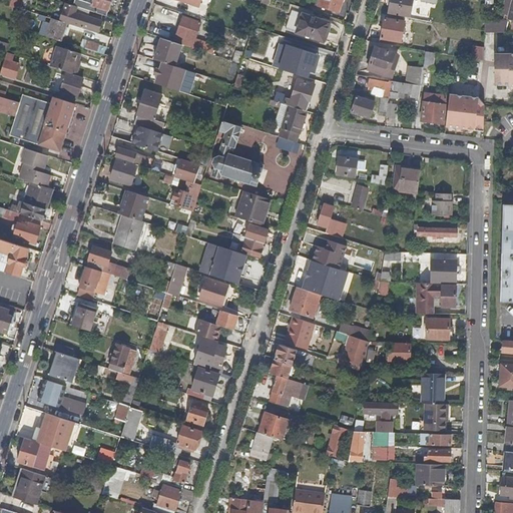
[(20,8),(22,0),(13,0),(12,6),(20,9),(20,8)]
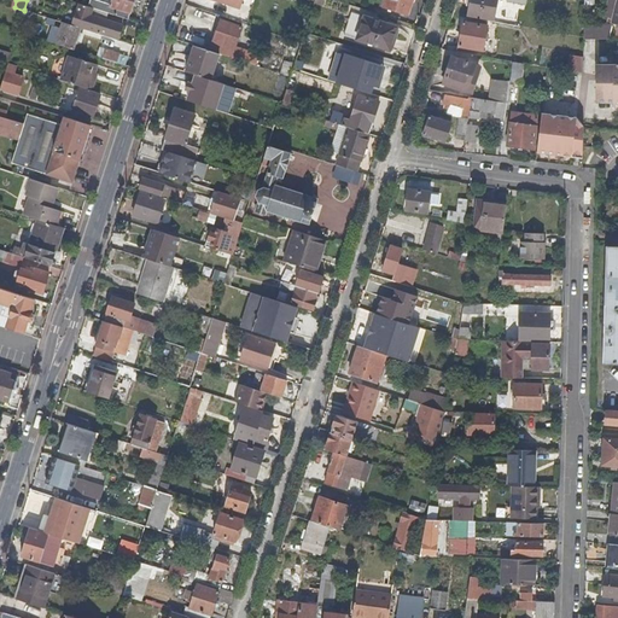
[(127,19),(133,0),(111,0),(111,5),(95,0),(93,9),(108,13),(127,19)]
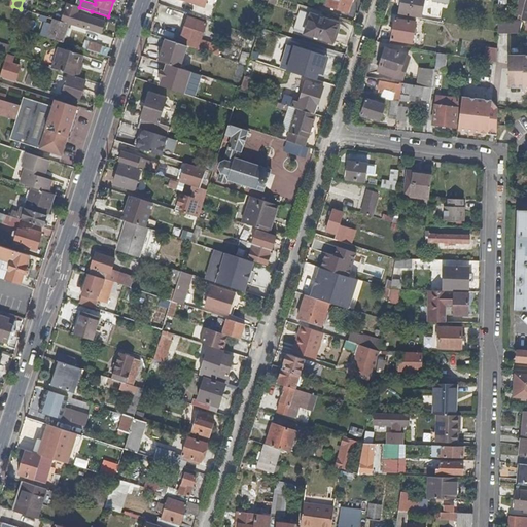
[(348,14),(352,0),(328,0),(327,7),(348,14)]
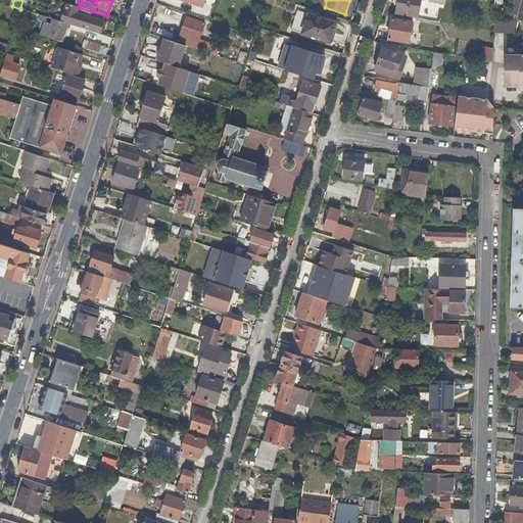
[(410,2),(409,0),(397,0),(397,5),(396,12),(408,14),(408,11),(410,2)]
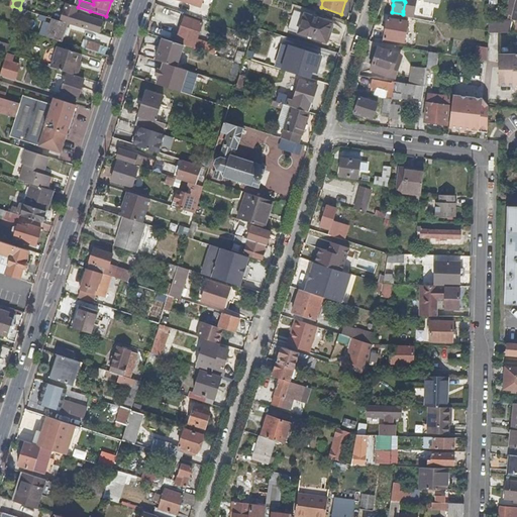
[(512,14),(515,0),(508,0),(506,12),(512,14)]
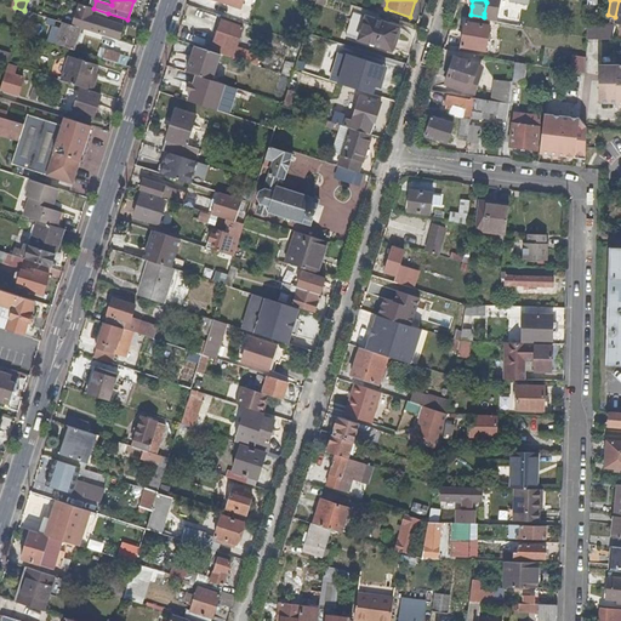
[(106,21),(108,13),(93,9),(91,16),(106,21)]
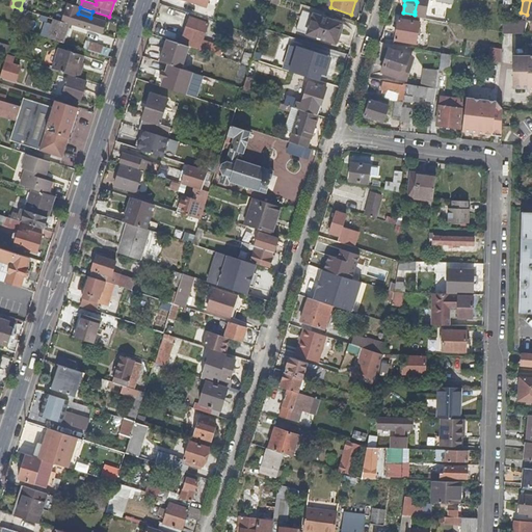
[(101,33),(105,22),(90,18),(78,14),(75,11),(71,23),(101,33)]
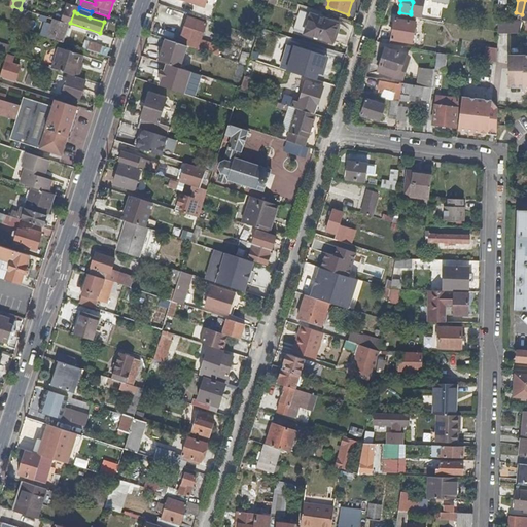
[(331,46),(339,25),(300,11),(292,33),(316,41),(331,46)]
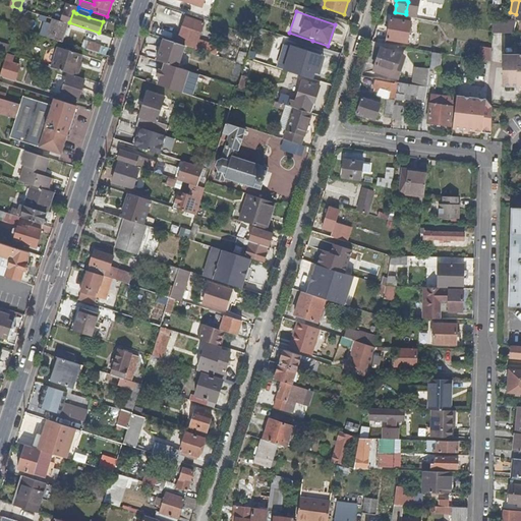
[(197,41),(204,23),(185,17),(177,44),(184,47),(215,56),(218,48),(197,41)]
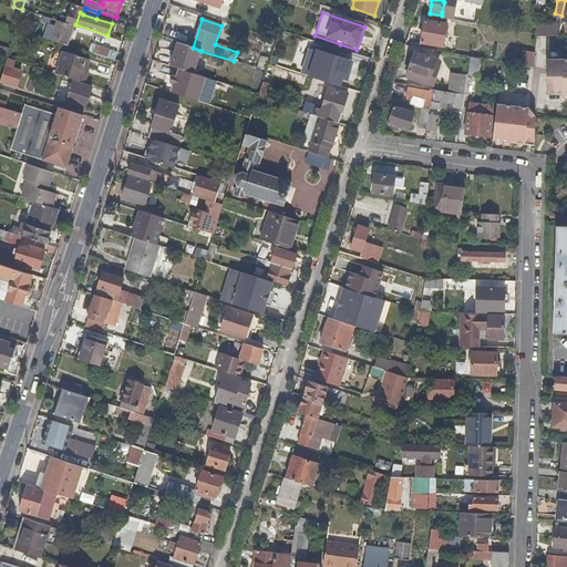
[(68,45),(73,26),(57,20),(50,40),(68,45)]
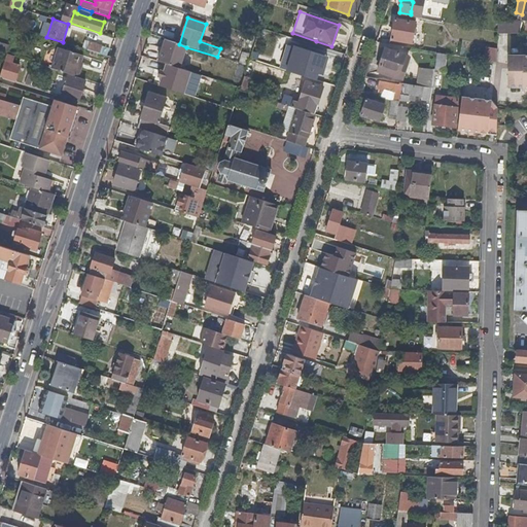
[(412,44),(415,23),(411,22),(395,20),(391,40),(412,44)]
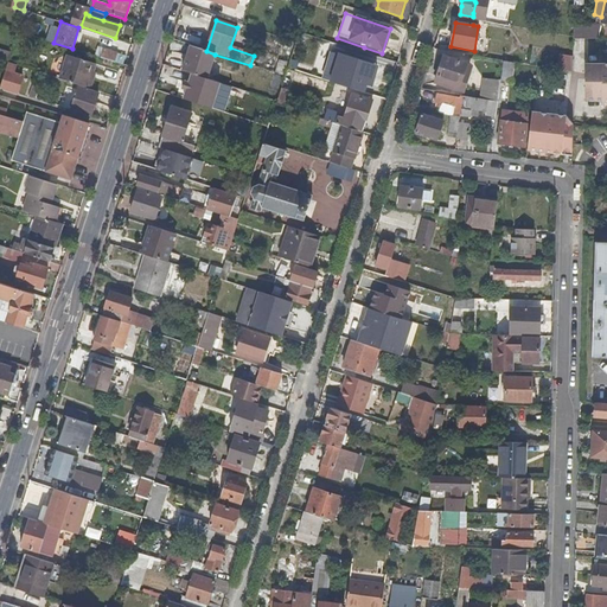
[(599,38),(599,26),(574,26),(573,37),(573,39),(599,38)]
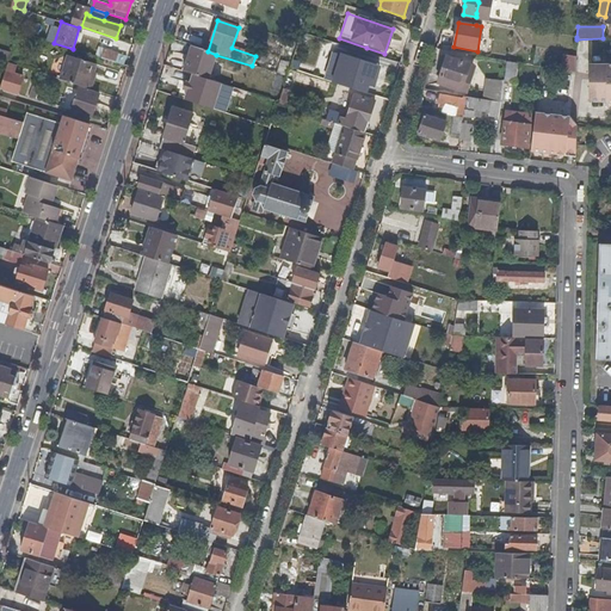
[(209,79),(216,55),(208,51),(192,47),(184,72),(209,79)]
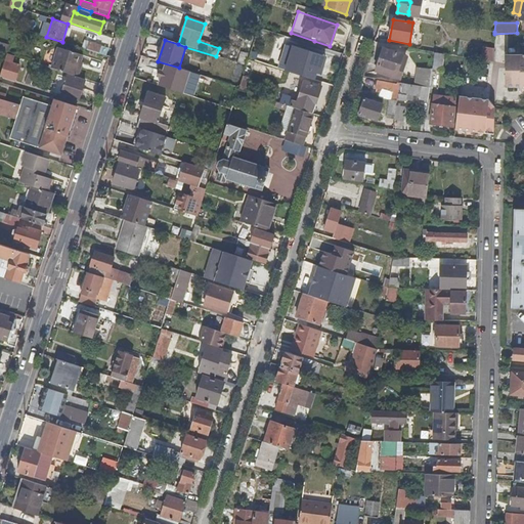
[(0,50),(7,53),(9,46),(4,44),(0,43),(0,50)]
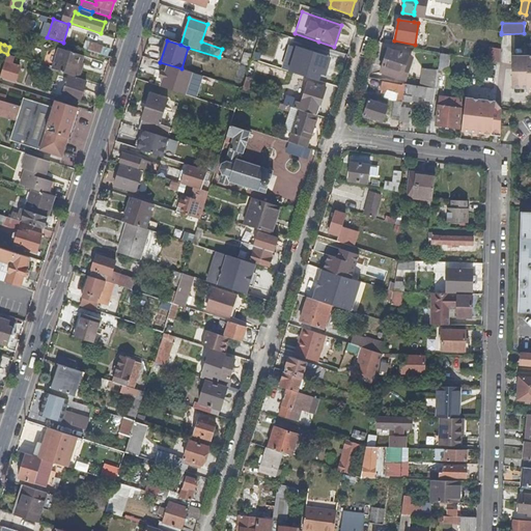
[(101,55),(103,48),(90,44),(88,51),(101,55)]
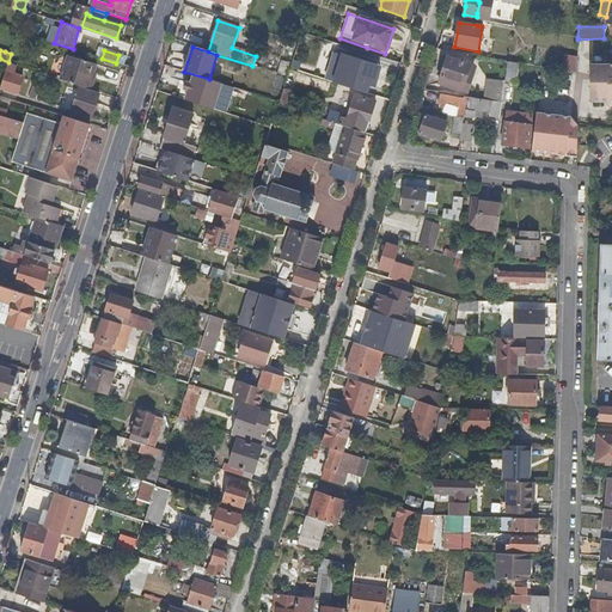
[(89,89),(93,73),(96,66),(66,55),(59,79),(89,89)]
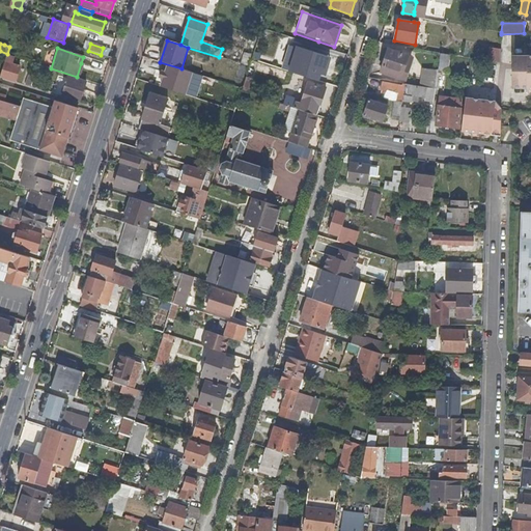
[(488,61),(500,61),(501,49),(490,48),(488,61)]
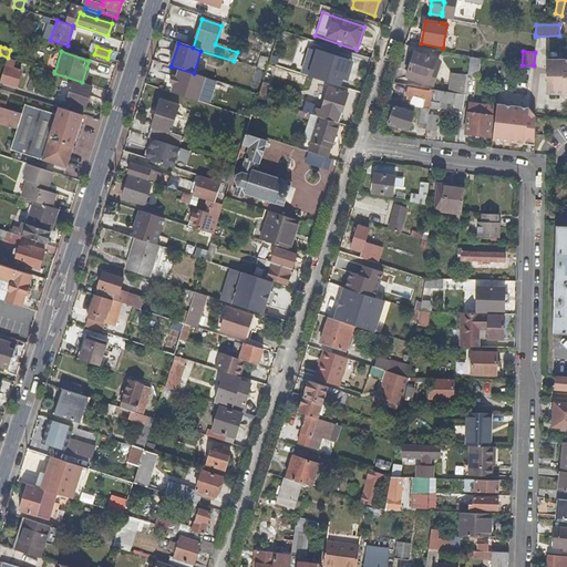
[(429,83),(436,60),(414,52),(406,75),(429,83)]
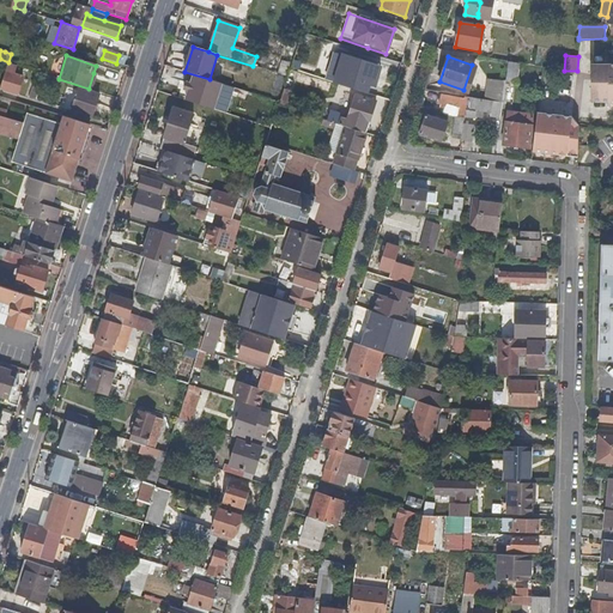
[(338,84),(365,93),(369,84),(370,78),(372,79),(376,68),(344,58),(339,72),(341,73),(338,84)]
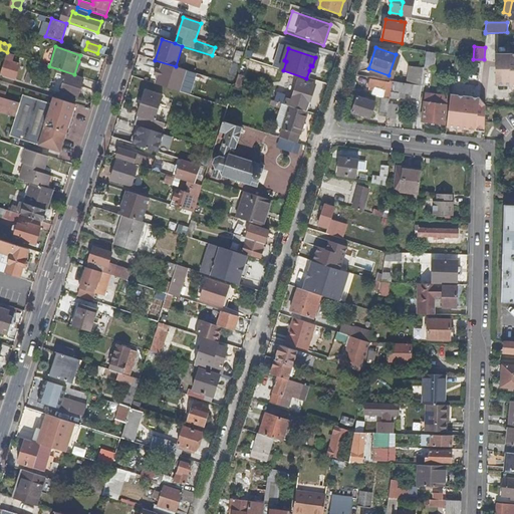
[(243,57),(244,53),(237,51),(233,62),(241,65),(243,57)]
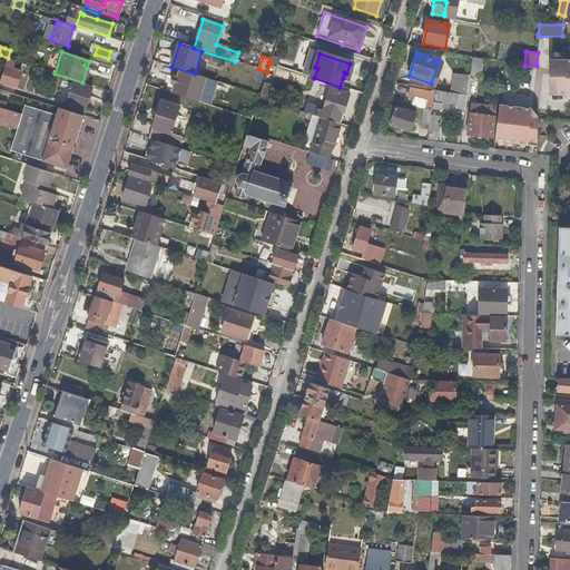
[(471,74),(481,75),(482,58),(472,58),(471,74)]
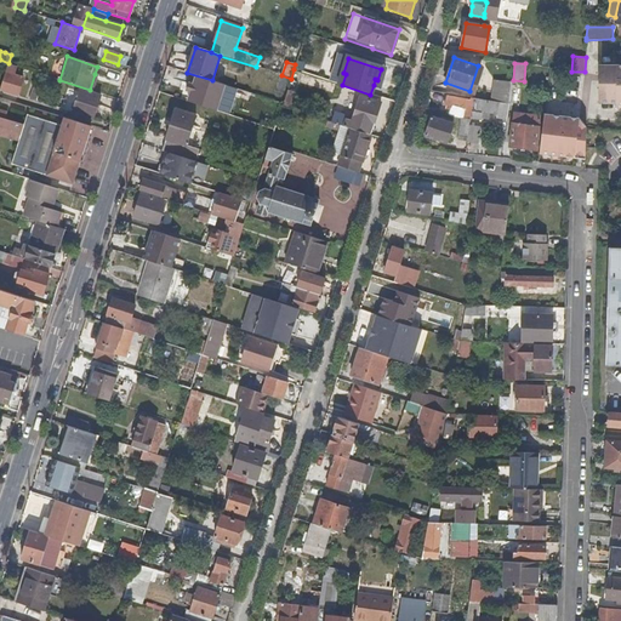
[(620,63),(602,63),(602,80),(615,80),(615,95),(620,95),(620,63)]
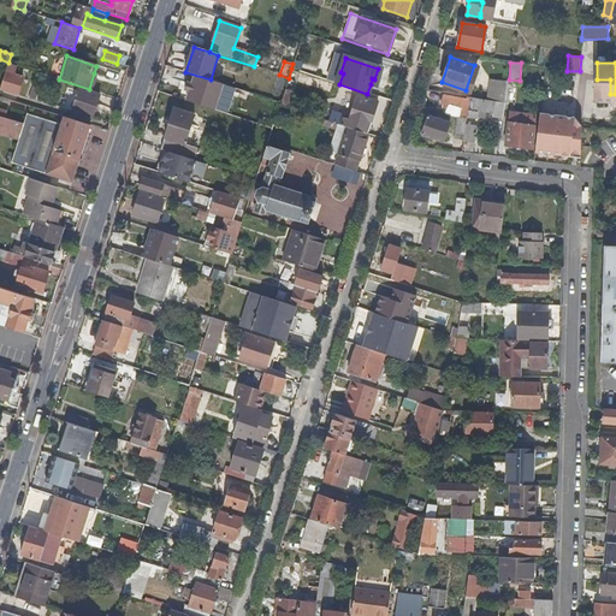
[(17,94),(23,77),(11,73),(11,70),(6,69),(1,86),(0,89),(17,94)]
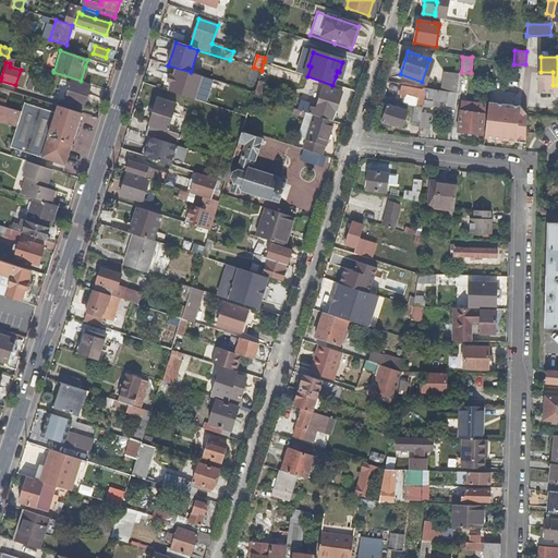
[(337,71),(336,76),(341,79),(347,63),(342,62),(339,72),(337,71)]
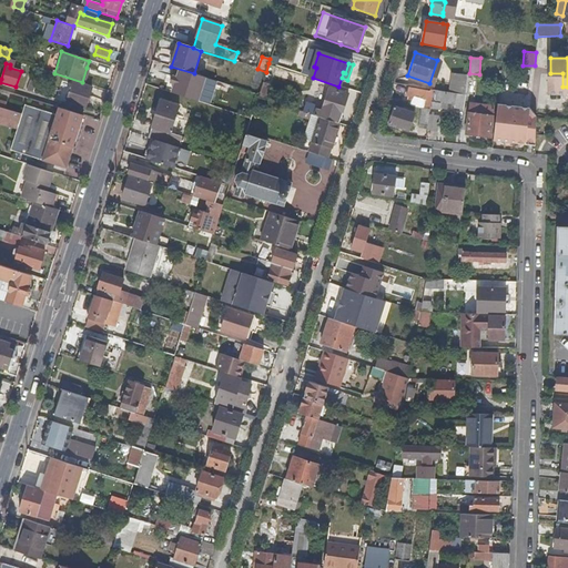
[(563,87),(563,73),(550,73),(547,73),(547,87),(563,87)]
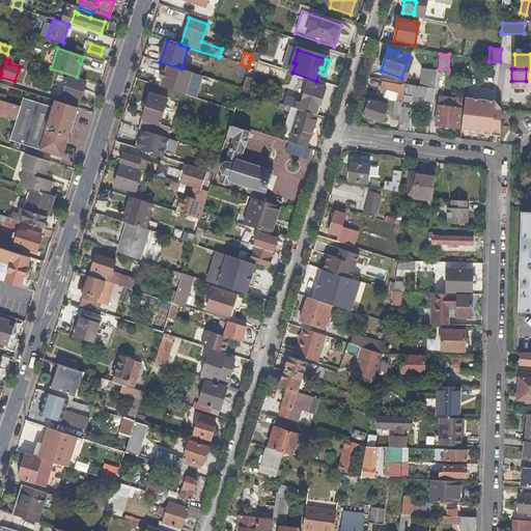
[(435,89),(437,73),(425,72),(423,87),(425,88),(435,89)]
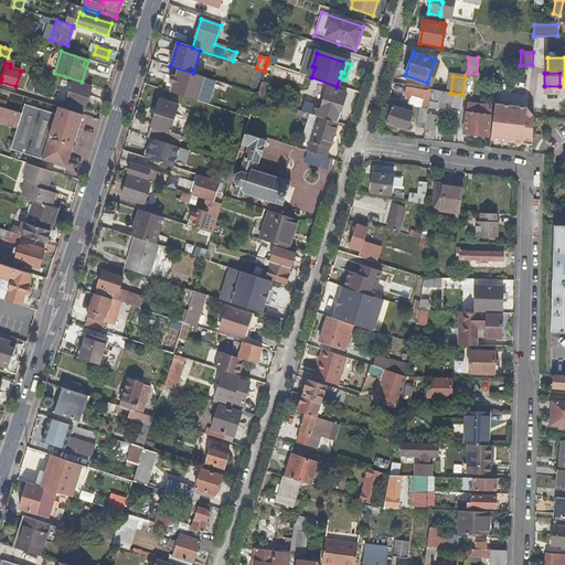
[(84,108),(92,87),(73,81),(66,103),(84,108)]
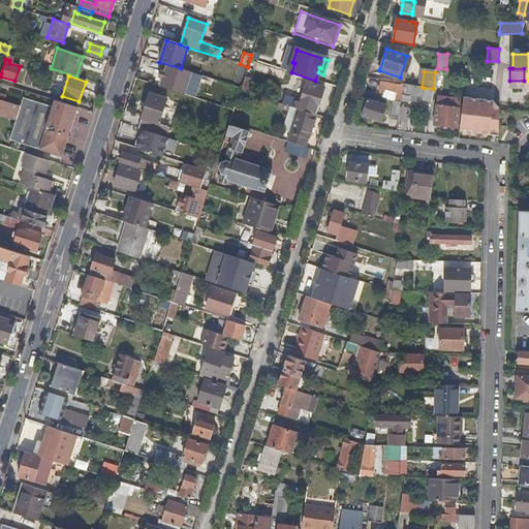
[(399,92),(400,85),(380,81),(379,89),(394,92),(399,92)]
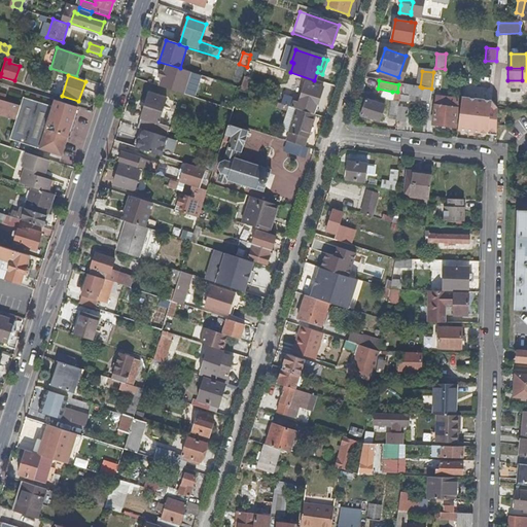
[(315,114),(323,88),(306,82),(303,90),(303,93),(300,101),(281,95),(278,103),(287,106),(296,109),(314,114),(315,114)]
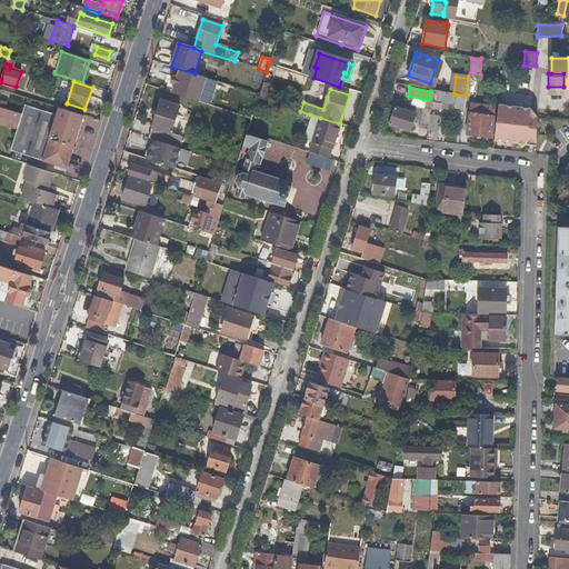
[(453,110),(456,95),(453,93),(433,90),(432,100),(431,108),(453,110)]
